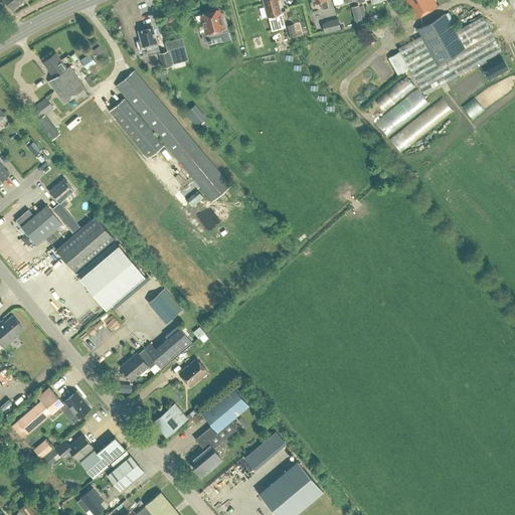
[(5,0),(12,9),(21,1),(20,0),(5,0)]
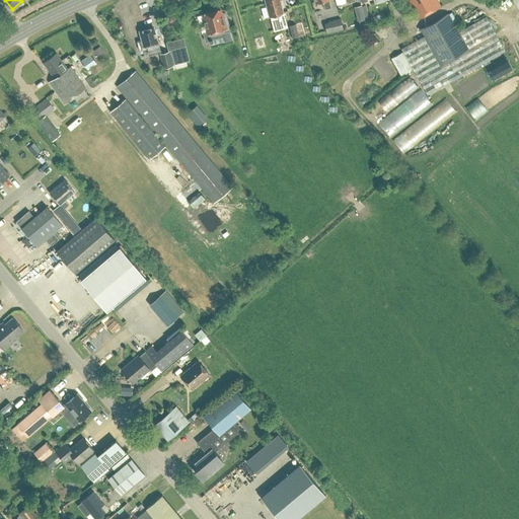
[(270,15),(274,30),(287,26),(282,7),(281,7),(279,0),(264,0),(269,15),(270,15)]
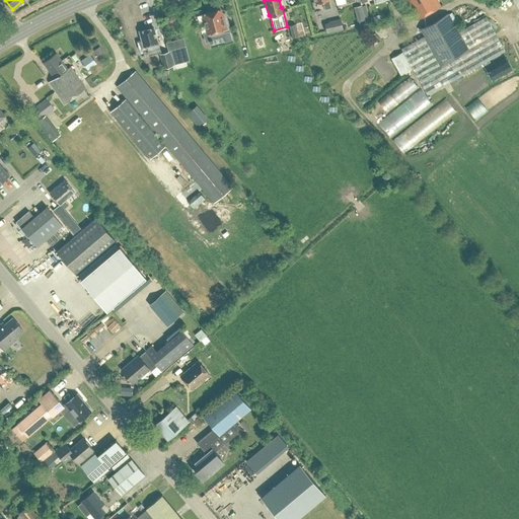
[(314,0),(315,3),(322,1),(324,9),(330,7),(328,0),(314,0)]
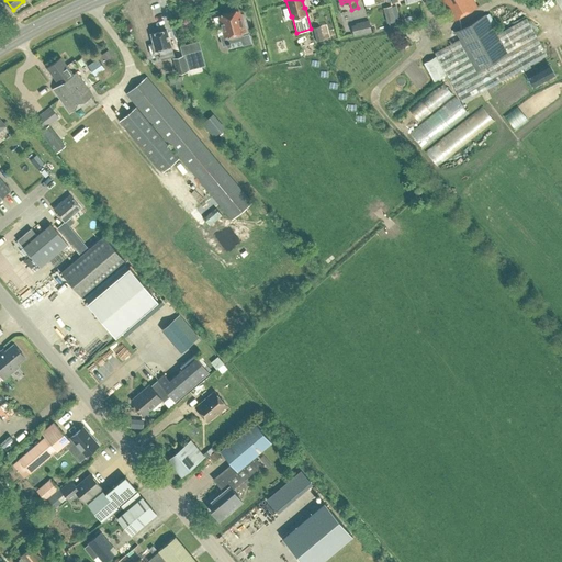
[(439,0),(451,21),(476,7),(472,0),(439,0)]
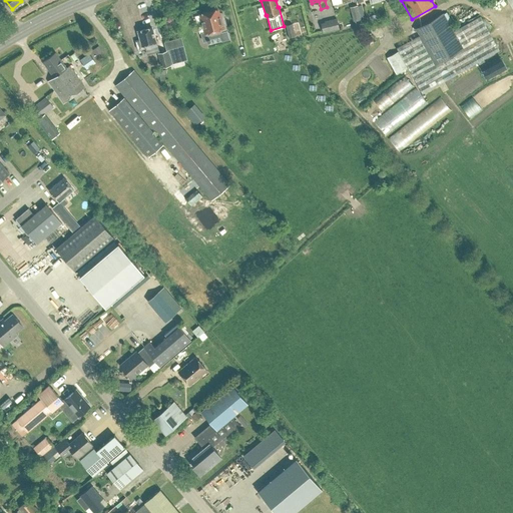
[(350,7),(354,20),(361,18),(357,5),(350,7)]
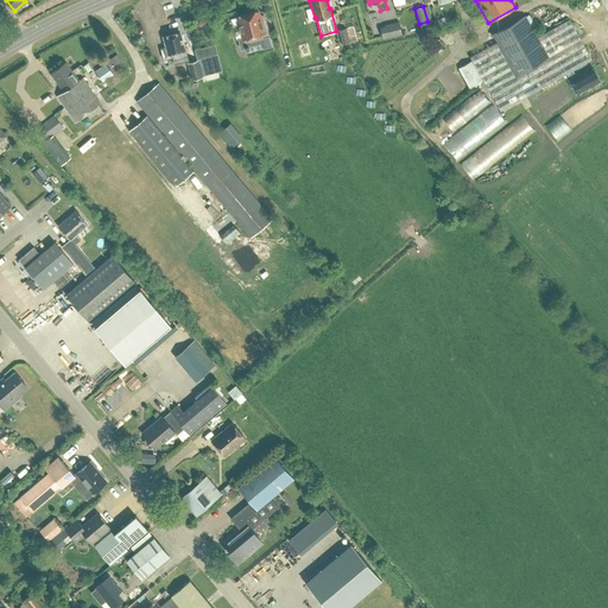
[(236,17),(242,38),(238,39),(240,49),(245,46),(259,43),(261,49),(272,46),(268,36),(270,36),(267,25),(264,13),(259,14),(259,12),(258,11),(236,17)]
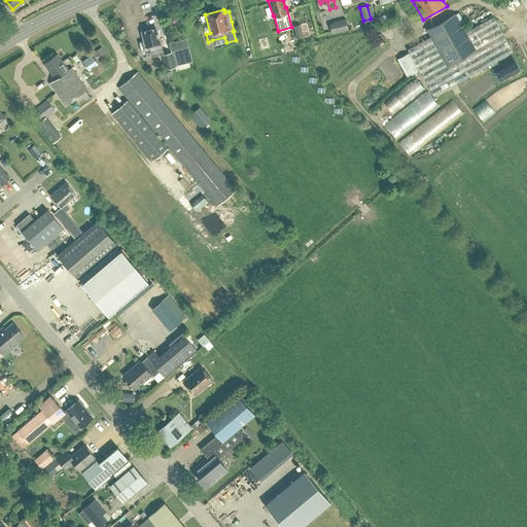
[(492,16),(475,26),(466,31),(456,12),(426,29),(425,30),(429,37),(407,49),(409,53),(418,69),(433,96),(513,51),(492,16)]
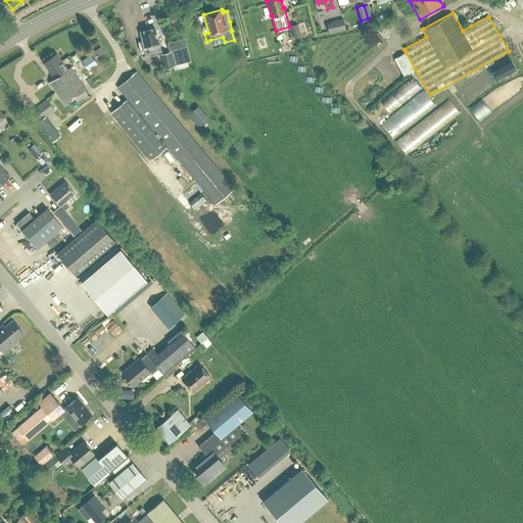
[(331,26),(333,32),(345,29),(342,18),(330,21),(331,26)]
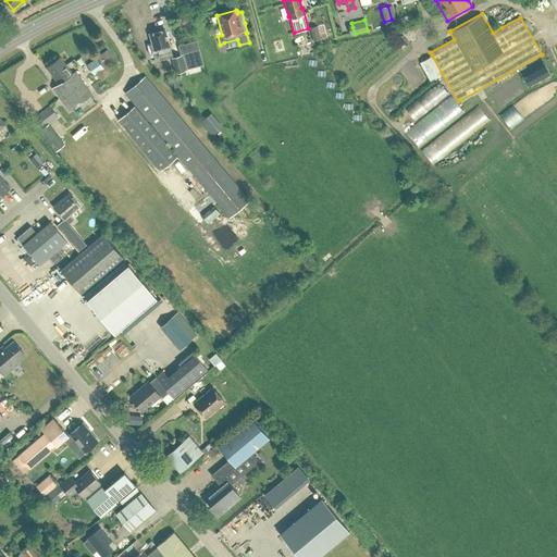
[(309,27),(313,40),(320,38),(317,25),(309,27)]
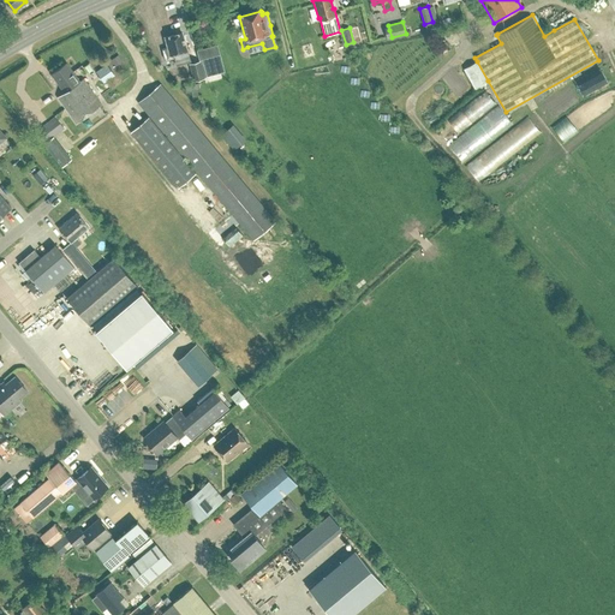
[(162,48),(165,60),(174,58),(175,65),(189,61),(187,53),(185,43),(183,34),(167,37),(169,47),(162,48)]
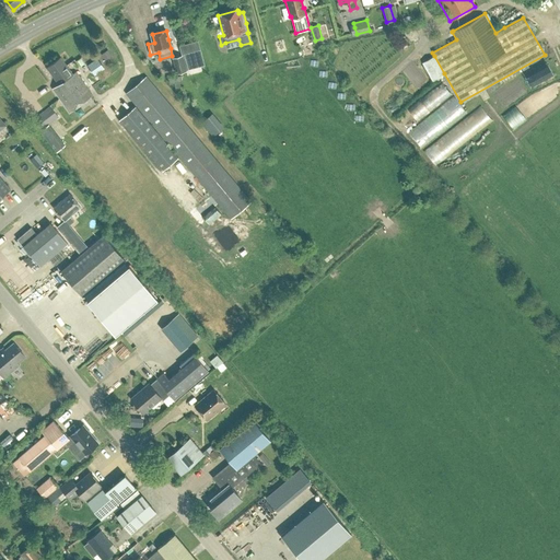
[(182,54),(182,55),(186,69),(200,66),(203,65),(200,48),(182,54)]
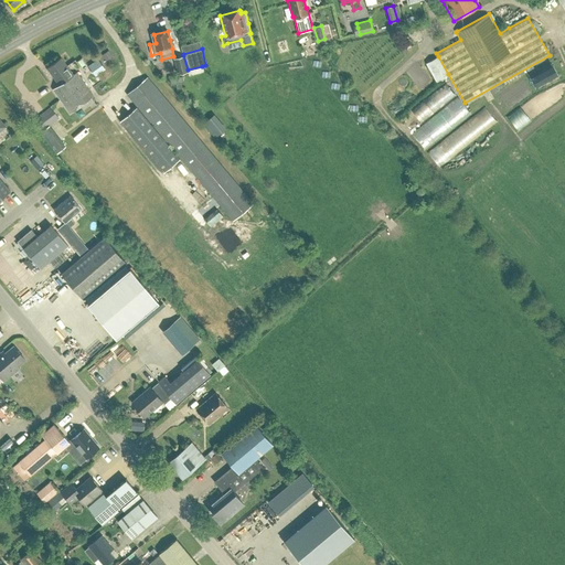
[(173,59),(178,74),(188,71),(188,70),(185,70),(182,56),(173,59)]
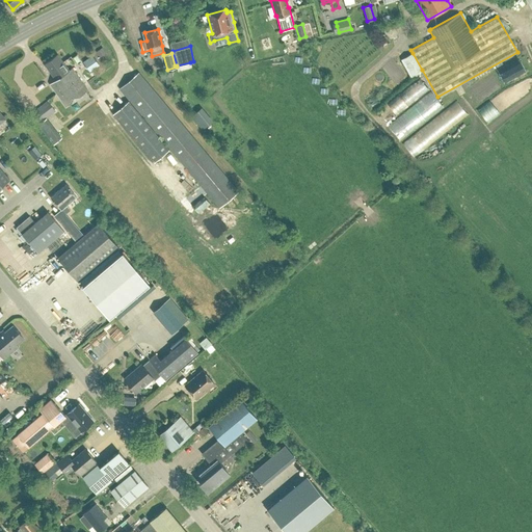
[(410,77),(422,70),(413,53),(404,57),(401,59),(410,77)]
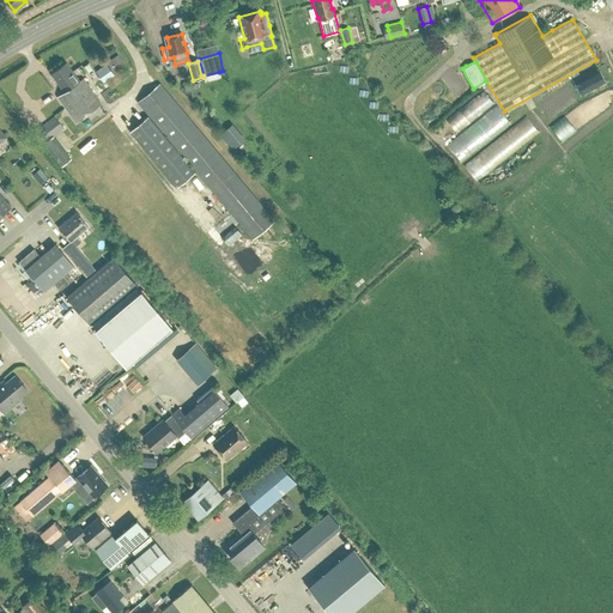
[(76,121),(101,103),(83,78),(78,82),(65,62),(52,72),(65,91),(58,96),(76,121)]
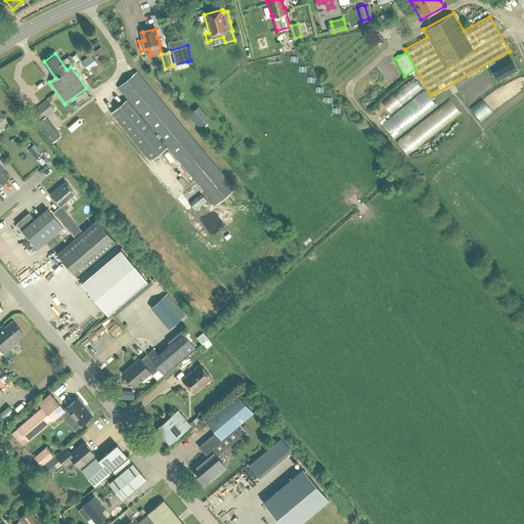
[(90,54),(82,60),(88,70),(97,63),(90,54)]
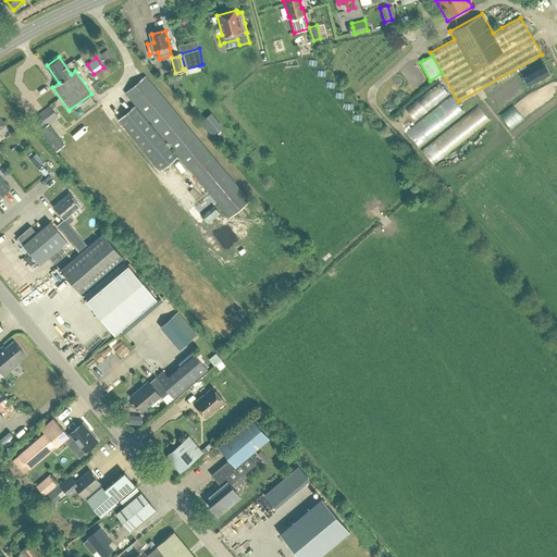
[(249,200),(145,75),(124,93),(230,217),(249,200)]
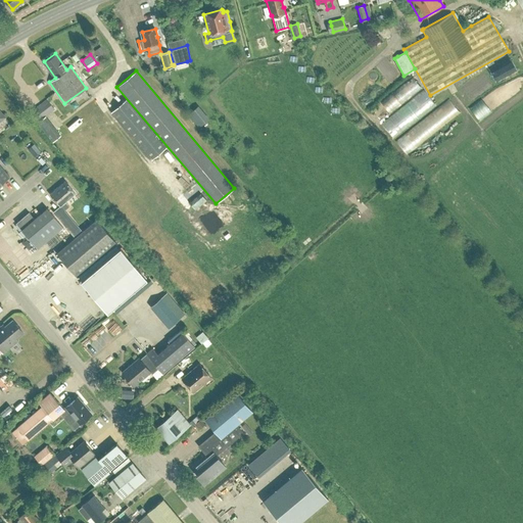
[(47,99),(30,112),(36,121),(53,108),(47,99)]
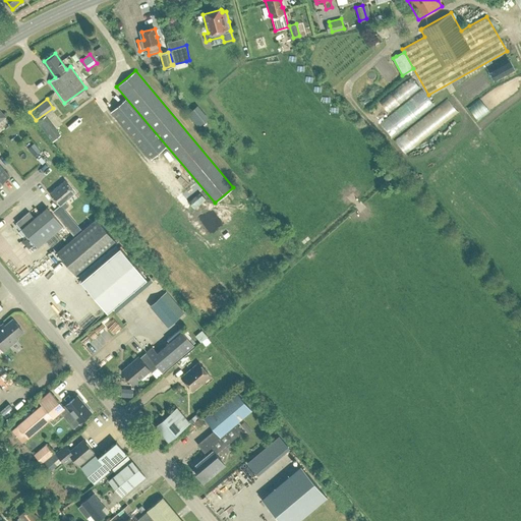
[(165,146),(125,99),(110,112),(150,159),(165,146)]
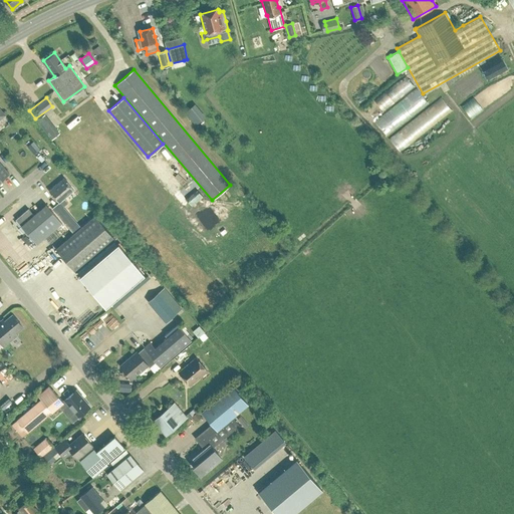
[(59,133),(54,126),(46,133),(51,140),(59,133)]
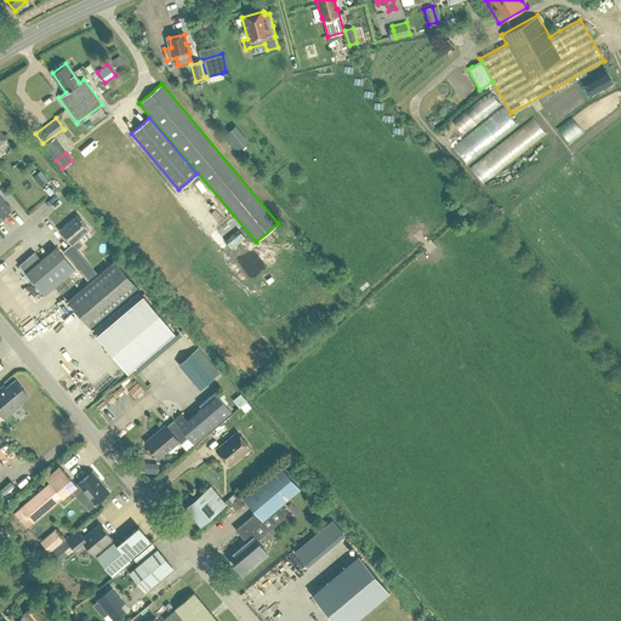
[(49,178),(40,170),(33,176),(41,184),(49,178)]
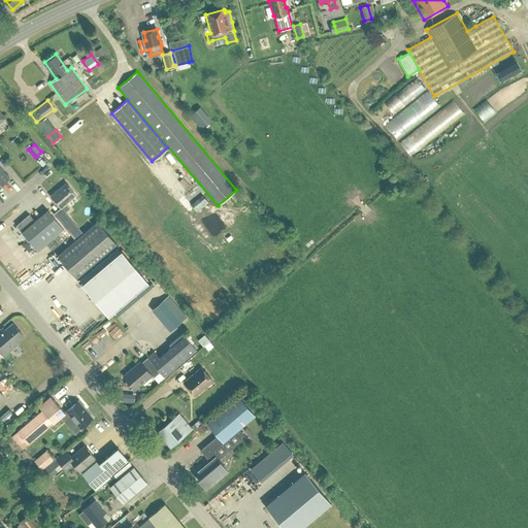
[(0,186),(9,177),(0,166),(0,186)]
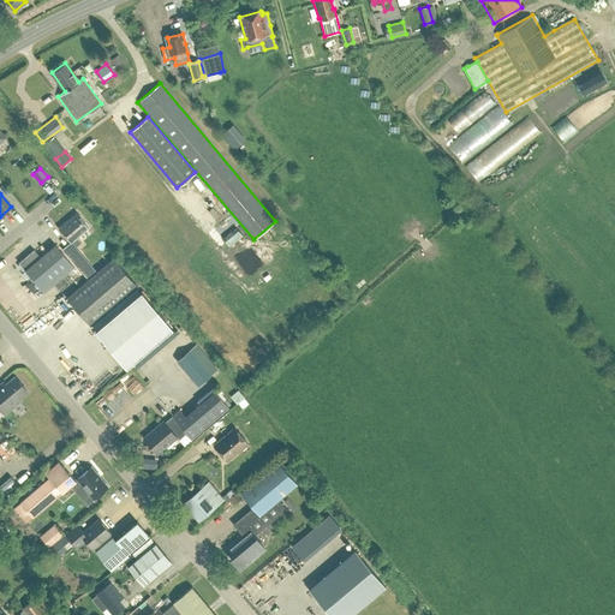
[(58,228),(70,243),(75,248),(81,243),(76,238),(87,227),(76,214),(58,228)]
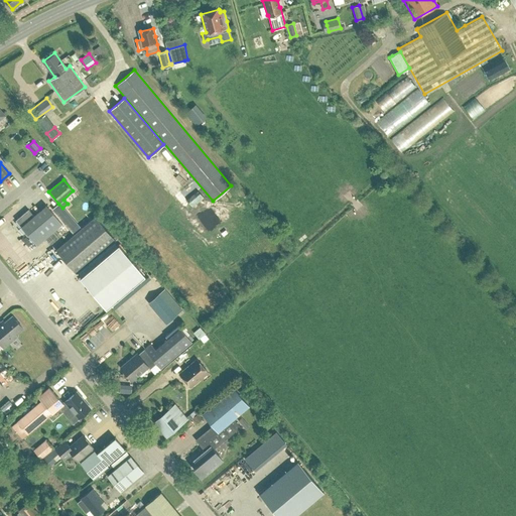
[(62,224),(46,205),(33,215),(28,209),(22,215),(3,232),(10,241),(9,241),(13,245),(27,233),(36,245),(62,224)]
